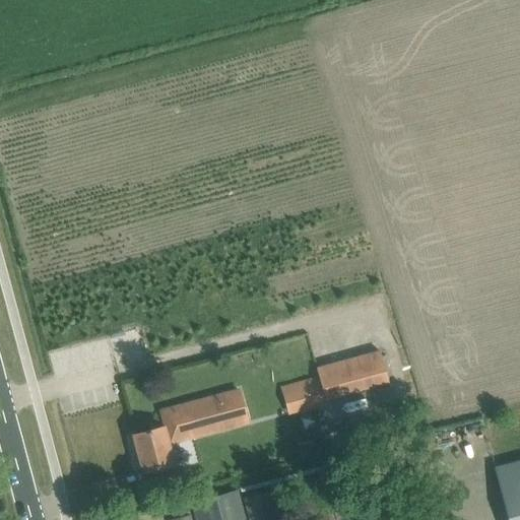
[(350,395),(389,384),(380,351),(316,369),(319,377),(325,401),(350,395)]
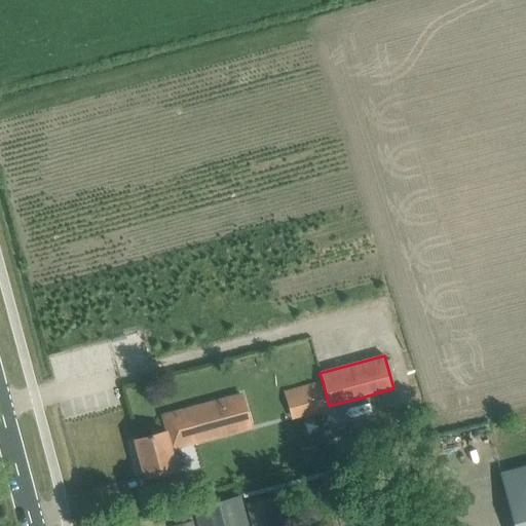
[(229,399),(203,406),(184,411),(161,416),(165,433),(136,441),(146,477),(165,472),(174,470),(178,468),(172,448),(250,426),(241,396),(229,399)]
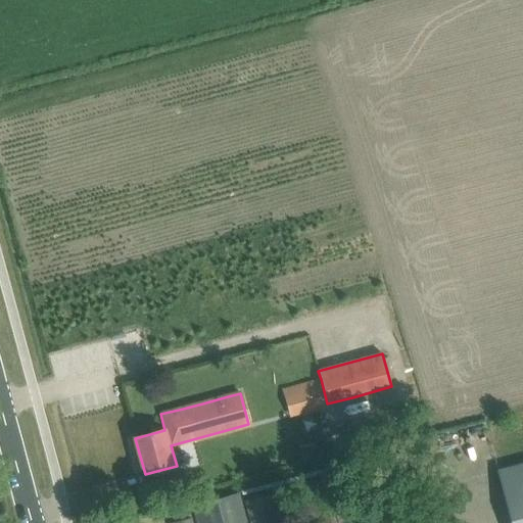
[(522,522),(522,463),(496,470),(510,522),(522,522)]
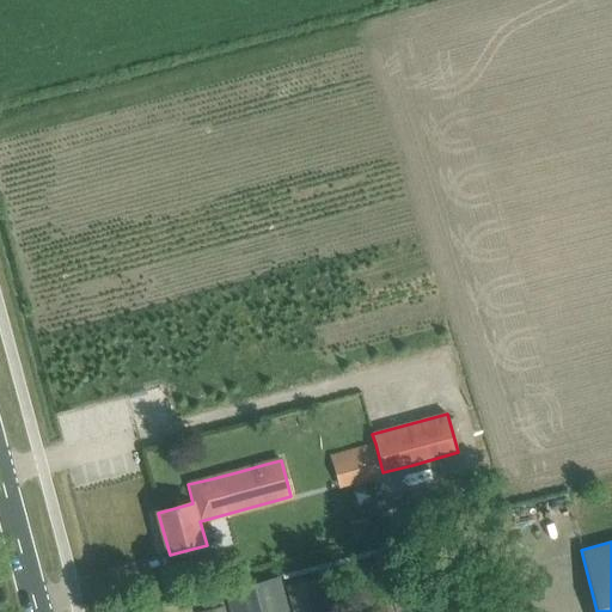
[(225,592),(230,611),(288,611),(280,577),(225,592)]
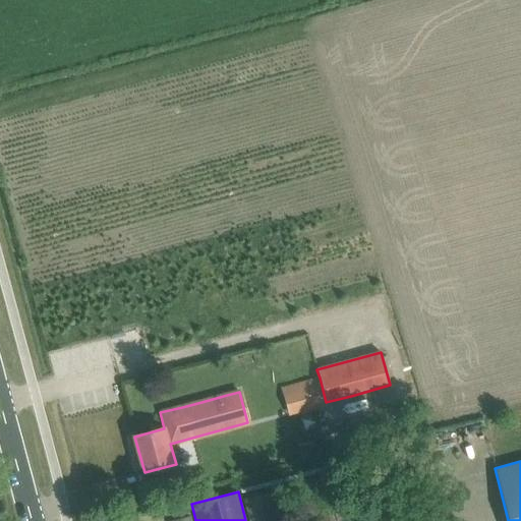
[(281,520),(281,519),(273,491),(243,499),(248,520),(281,520)]
